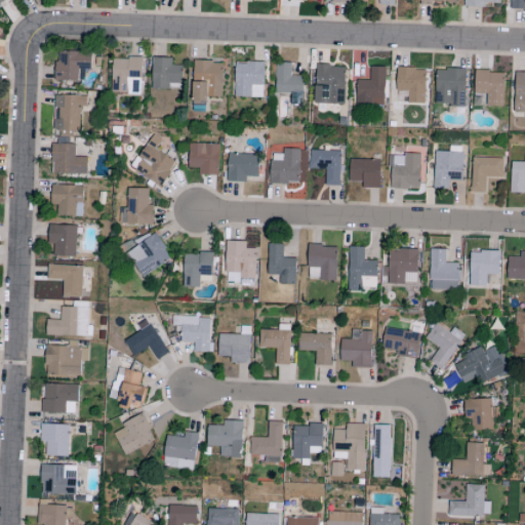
[(465,7),(465,0),(500,0),(500,4),(484,3),(484,8),(465,7)]
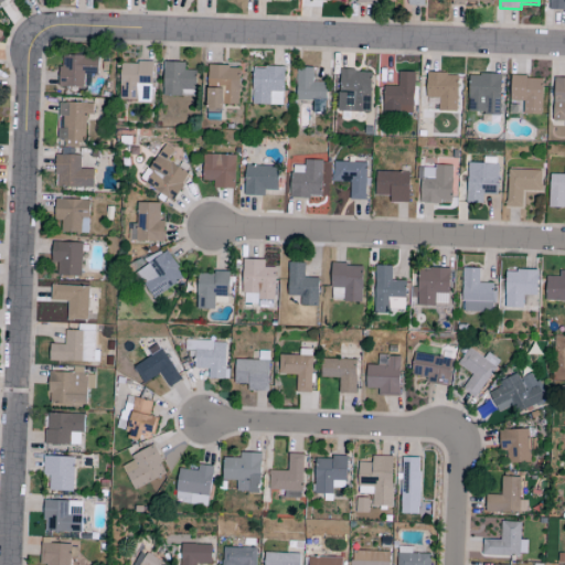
[(564,0),(550,0),(550,11),(564,11),(564,0)]
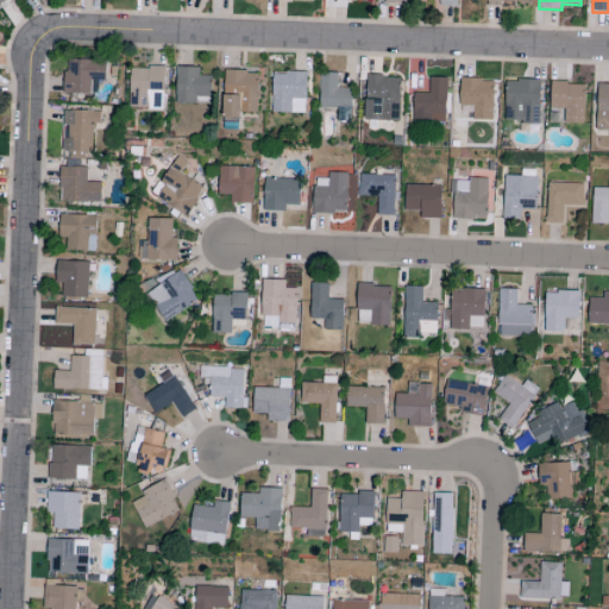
[(63,95),(90,95),(90,81),(105,81),(106,61),(64,60),(63,95)]
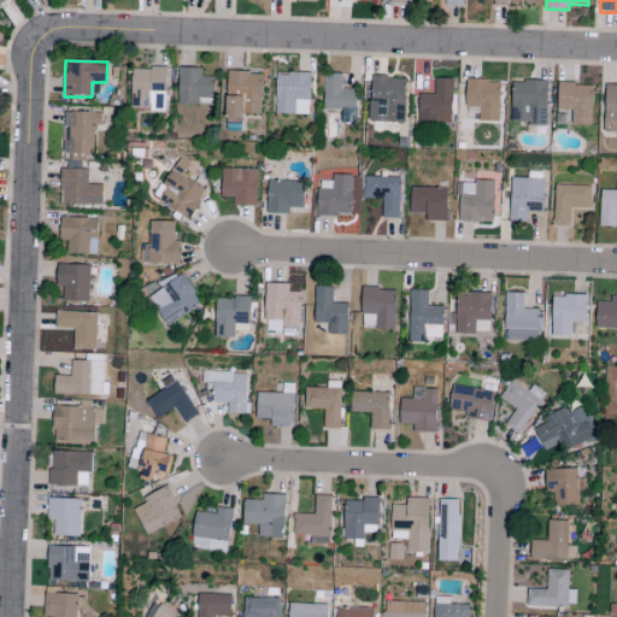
[(213,106),(213,77),(201,77),(203,69),(178,68),(177,105),(213,106)]
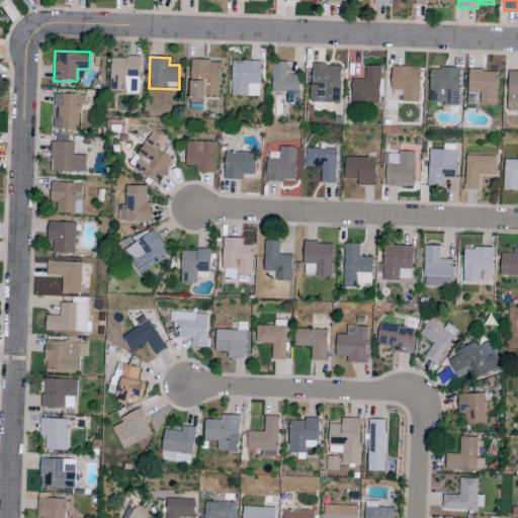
[(110,92),(138,93),(138,79),(140,79),(141,58),(110,58),(110,92)]
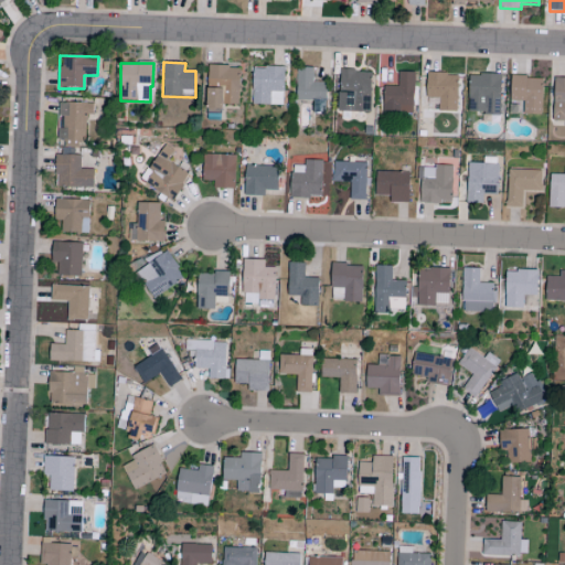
[(238,105),(240,66),(208,66),(206,109),(223,109),(223,105),(238,105)]
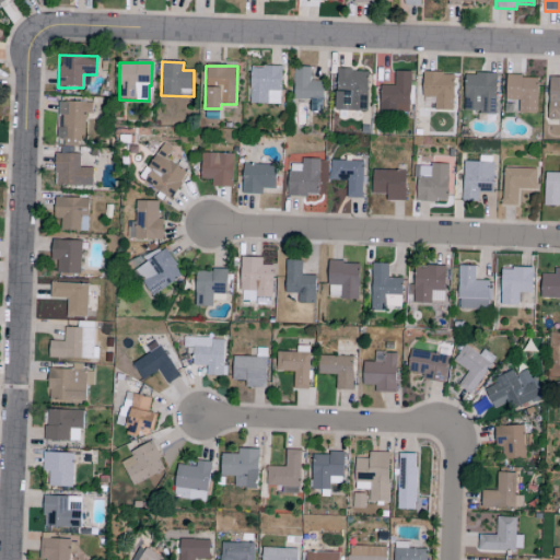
[(249,104),(281,105),(282,67),(251,67),(249,104)]
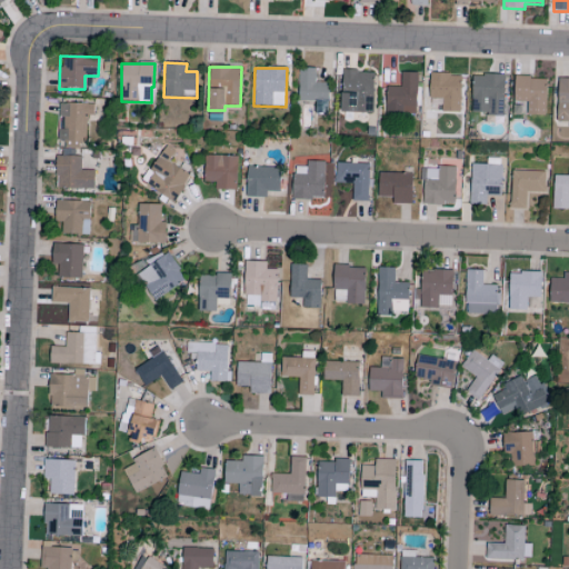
[(298,100),(328,101),(328,83),(316,82),(316,69),(299,69),(298,100)]
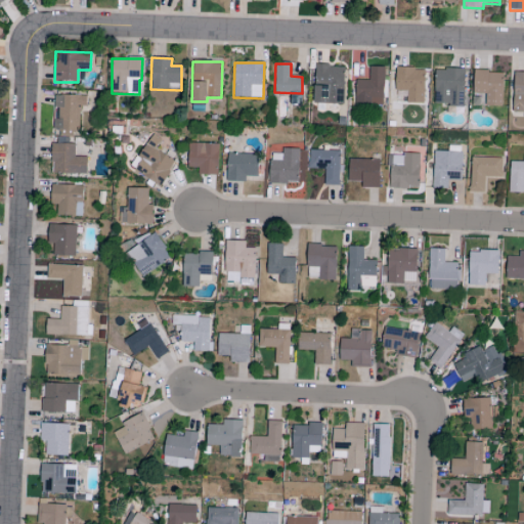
[(313,103),(344,104),(344,67),(314,66),(313,103)]
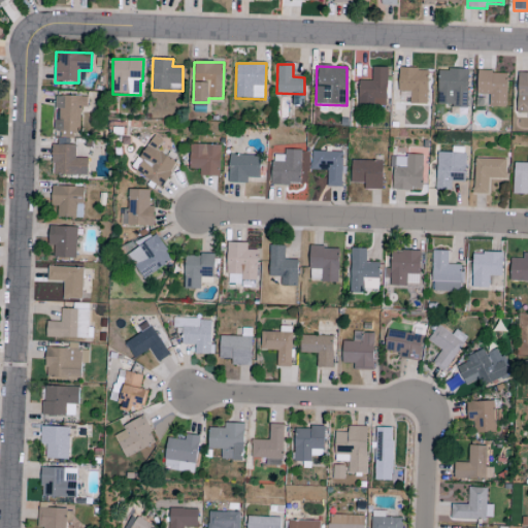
[(358,107),(387,107),(387,68),(371,67),(371,81),(358,80),(358,107)]
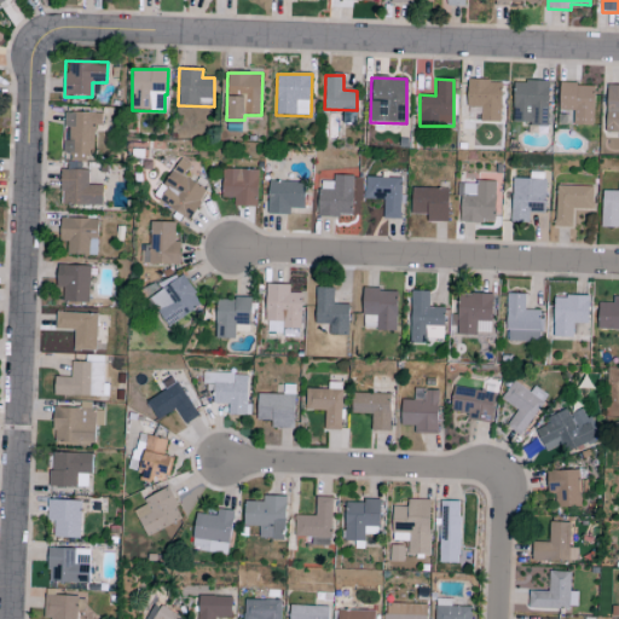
[(480,122),(501,122),(502,81),(468,81),(467,108),(481,109),(480,122)]
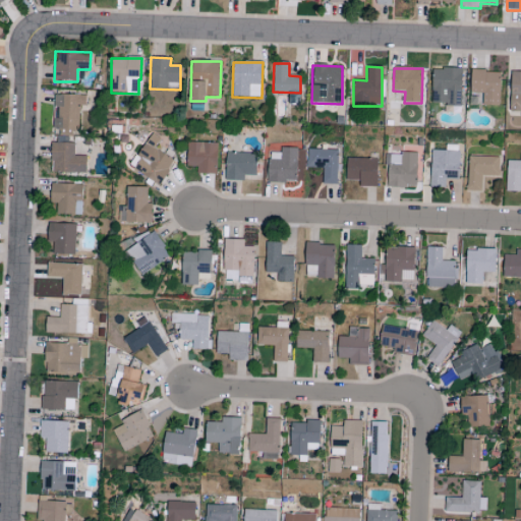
[(431,105),(461,106),(462,69),(432,69),(431,105)]
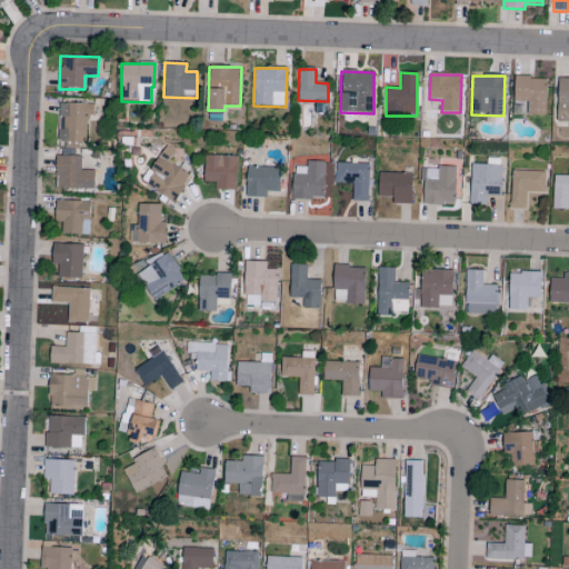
[(546,78),(515,78),(513,102),(527,102),(527,116),(545,116),(546,78)]
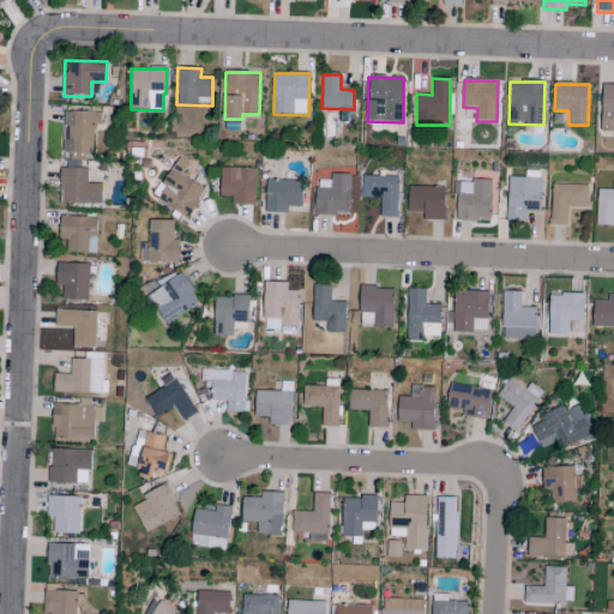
[(601,132),(613,132),(613,85),(602,85),(601,132)]
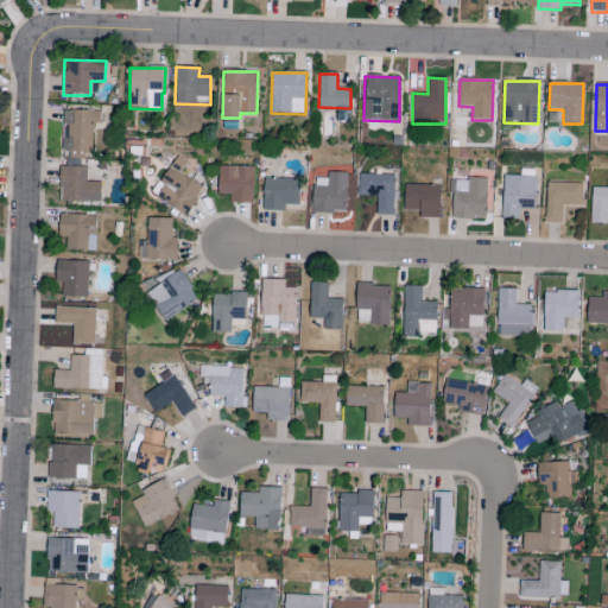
[(93,125),(100,125),(100,112),(63,111),(62,152),(92,152),(93,125)]
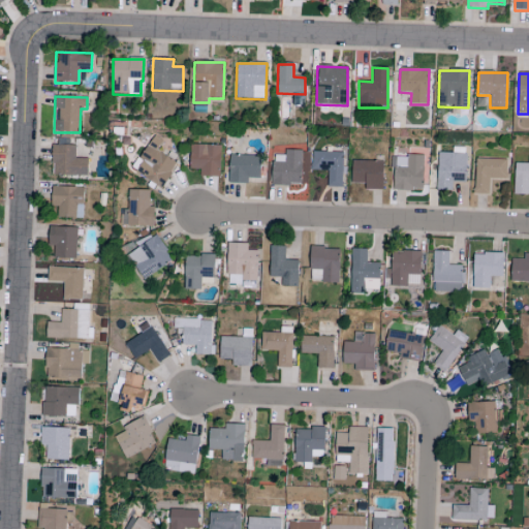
[(178,163),(157,150),(162,142),(153,135),(131,169),(161,188),(178,163)]
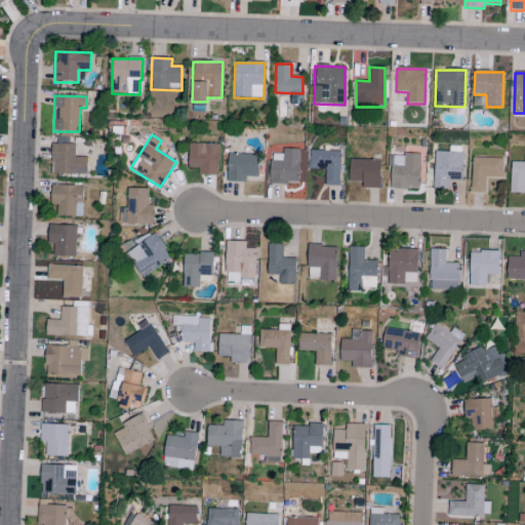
[(198,175),(218,175),(218,145),(189,144),(188,168),(199,168),(198,175)]
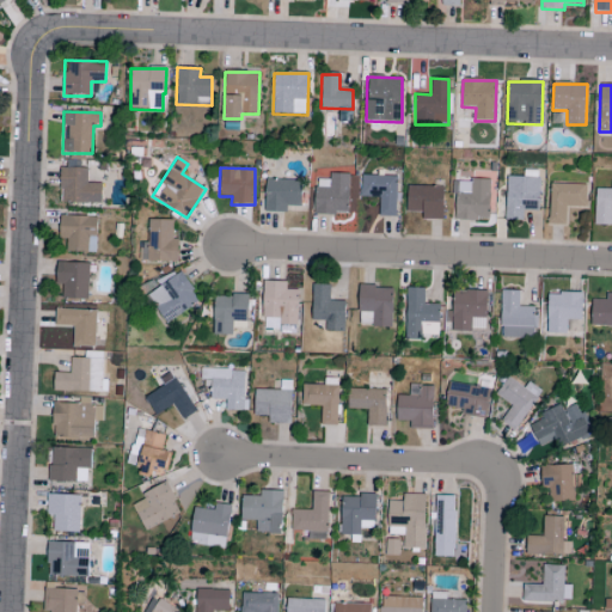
[(60,203),(101,203),(102,184),(87,184),(87,169),(61,169),(60,203)]
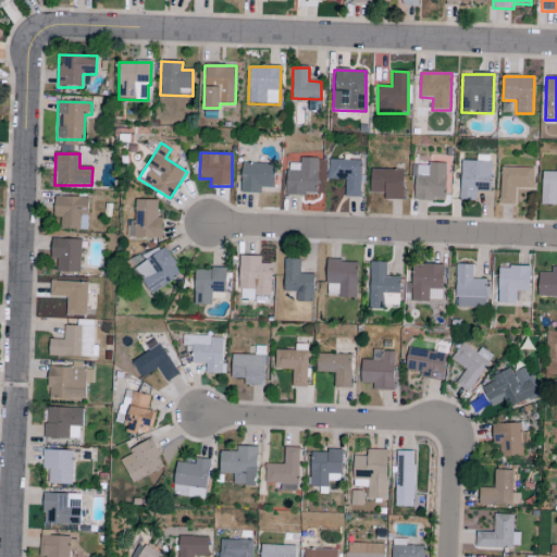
[(286,195),(318,195),(318,159),(299,158),(299,164),(286,163),(286,195)]
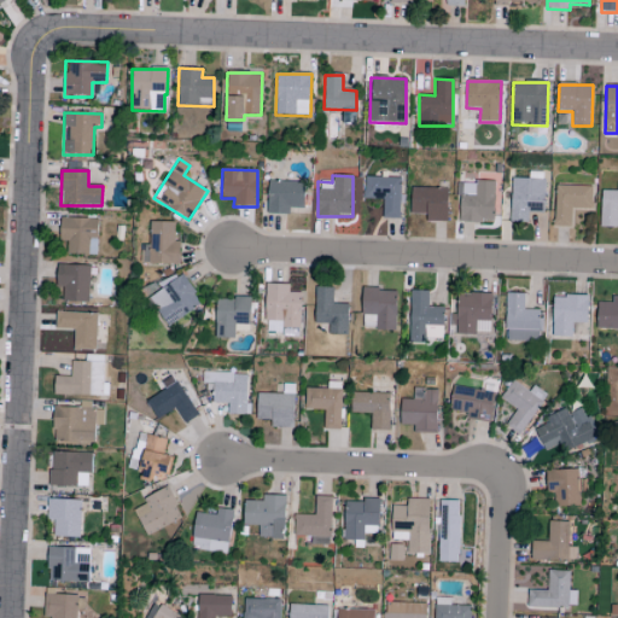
[(383,219),(400,220),(401,179),(363,178),(363,199),(383,199),(383,219)]
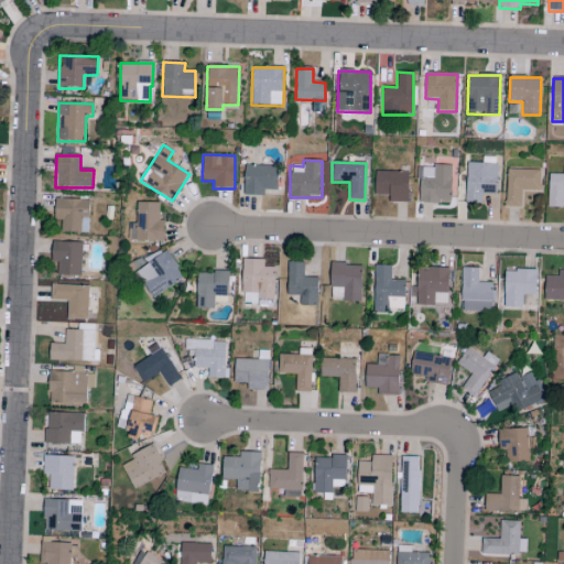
[(486,163),(466,163),(465,203),(481,203),(483,194),(496,194),(497,163),(486,163)]
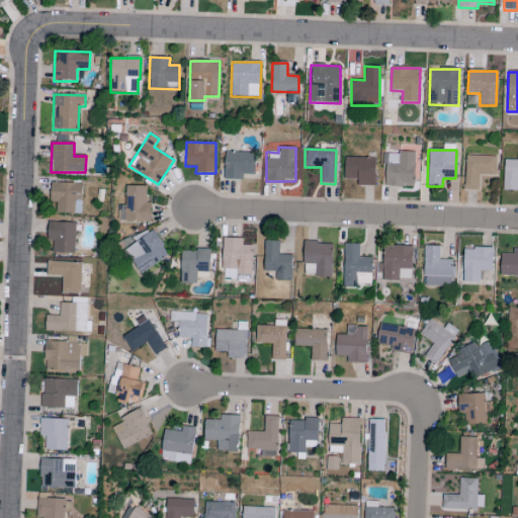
[(256,154),(225,153),(224,179),(242,180),(243,174),(255,175),(256,154)]
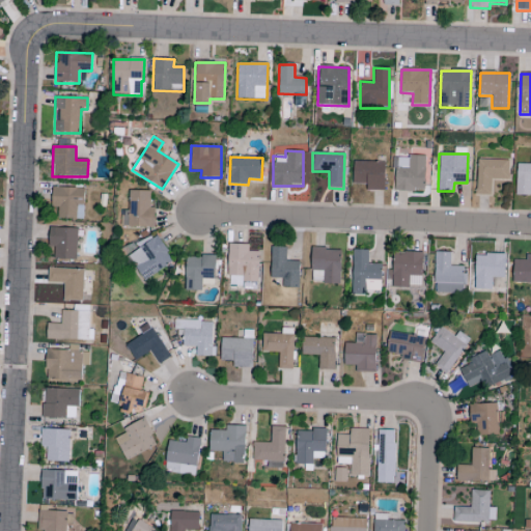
[(425,157),(394,157),(394,191),(424,191),(425,157)]
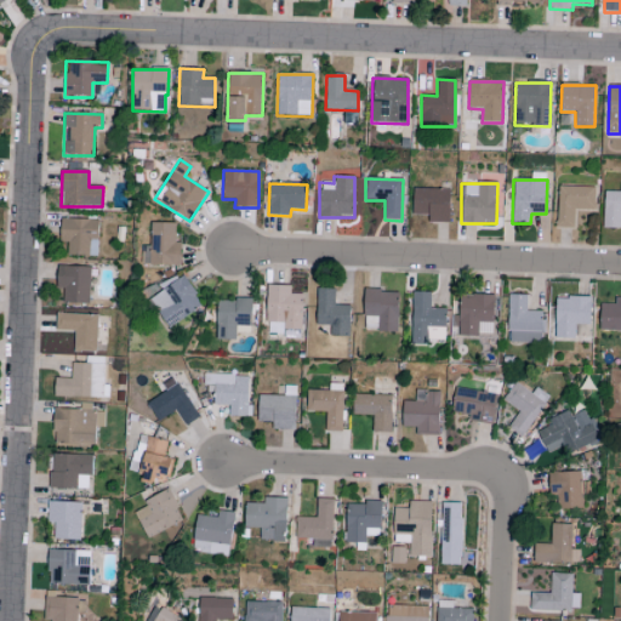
[(620,184),(620,186),(620,193),(604,192),(603,228),(620,229),(620,214),(620,212),(620,184)]
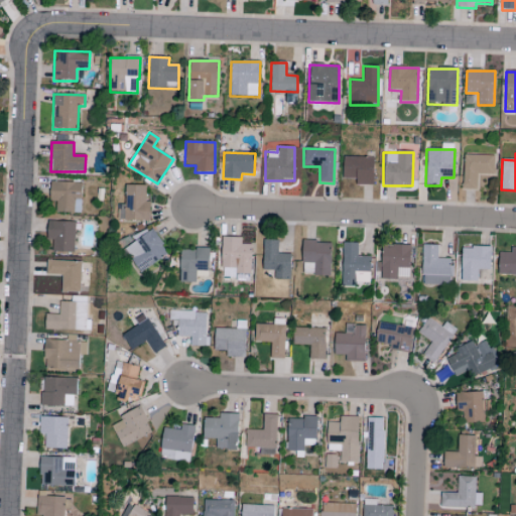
[(494,156),(464,155),(463,189),(477,189),(478,175),(494,175),(494,156)]
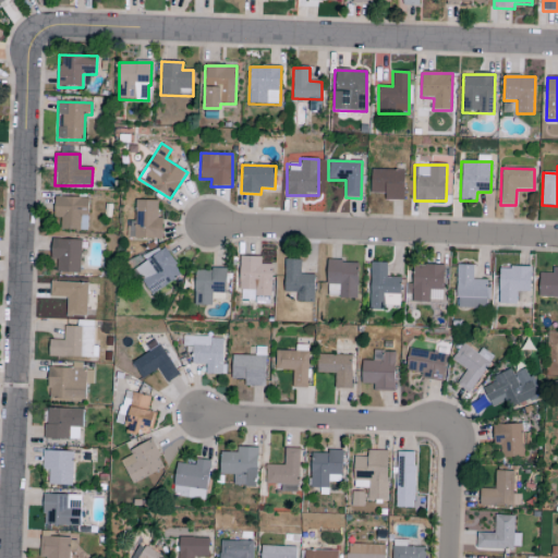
[(371,194),(385,194),(385,201),(403,201),(404,171),(371,170),(371,194)]
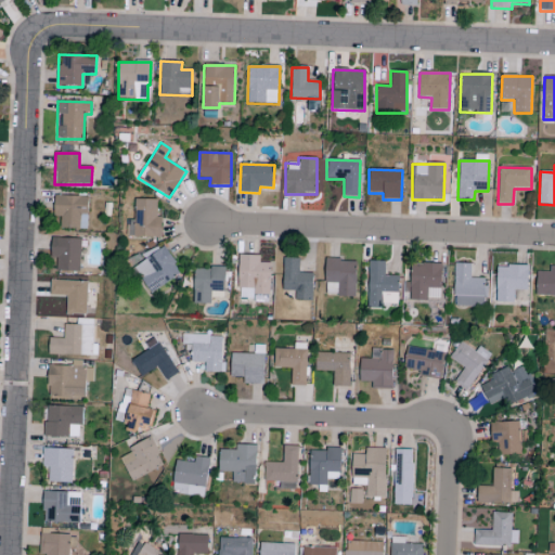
[(87,229),(88,197),(54,196),(53,217),(60,217),(60,229),(87,229)]
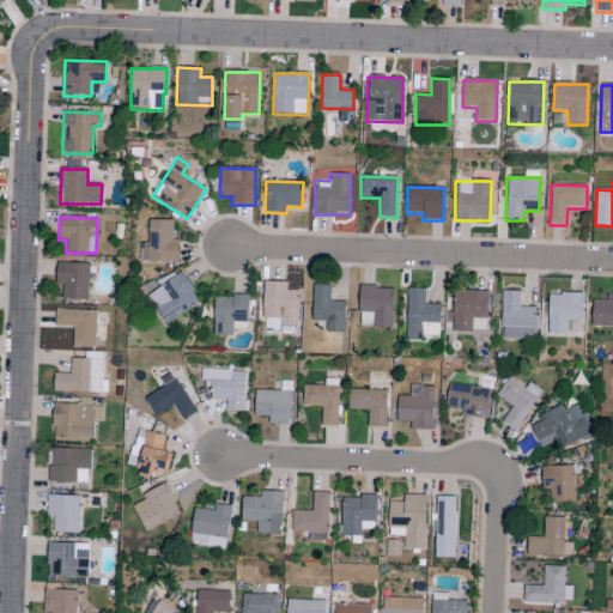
[(177,263),(178,240),(173,240),(174,220),(149,220),(147,243),(140,243),(139,262),(177,263)]
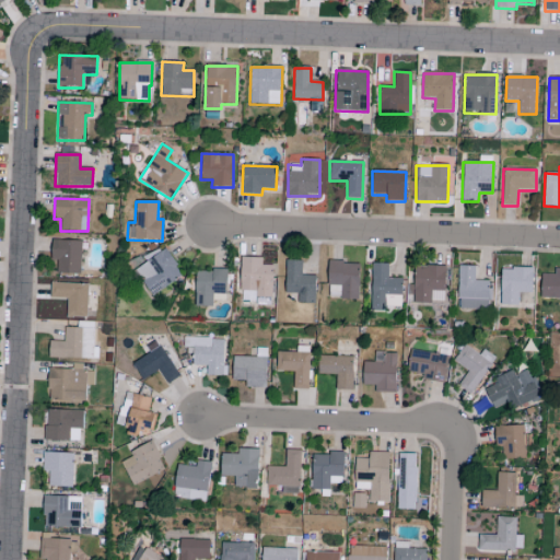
[(81,275),(81,241),(51,241),(50,261),(56,261),(56,273),(81,275)]
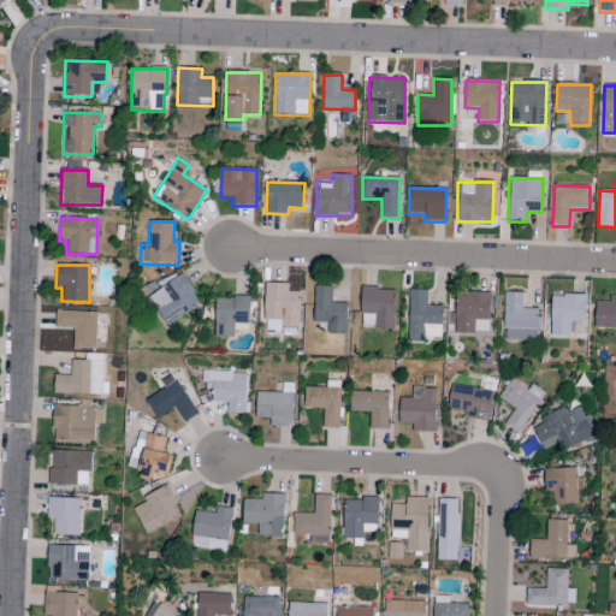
[(201,303),(181,274),(169,283),(147,297),(167,326),(201,303)]
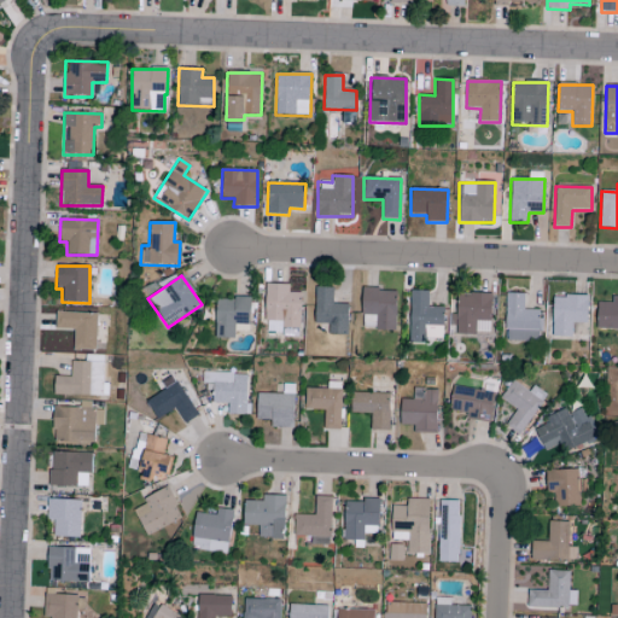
[(301,331),(301,293),(290,292),(290,285),(267,284),(266,330),(301,331)]
